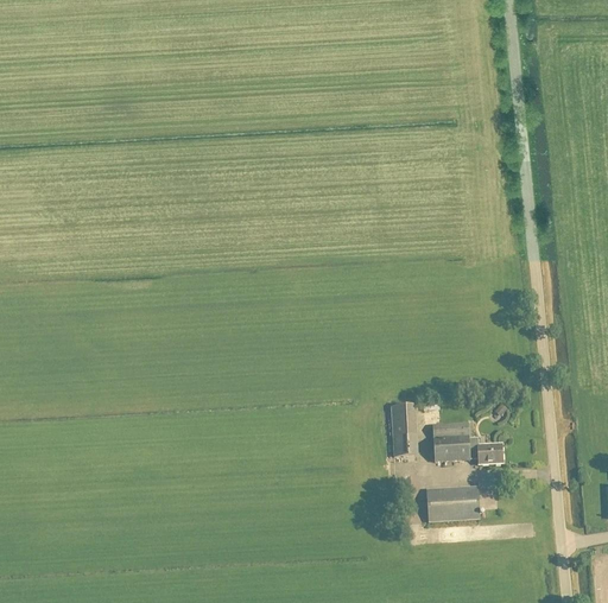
[(393,455),(418,454),(415,404),(390,405),(393,455)]
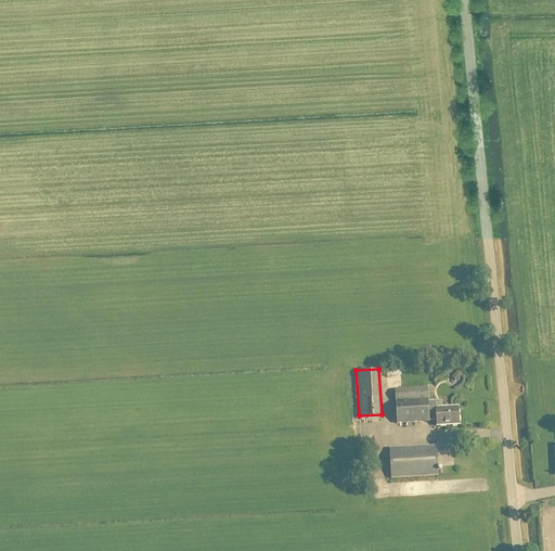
[(402,385),(401,369),(386,370),(387,387),(394,387),(396,421),(428,419),(428,418),(436,418),(437,423),(459,422),(457,405),(436,406),(436,409),(428,409),(426,384),(402,385)]
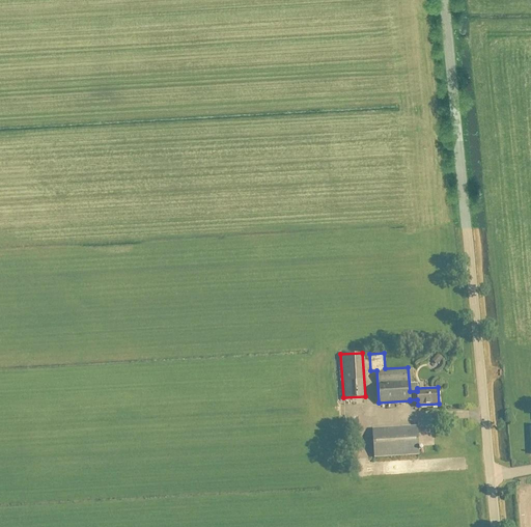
[(373,454),(419,451),(417,423),(372,426),(373,454)]
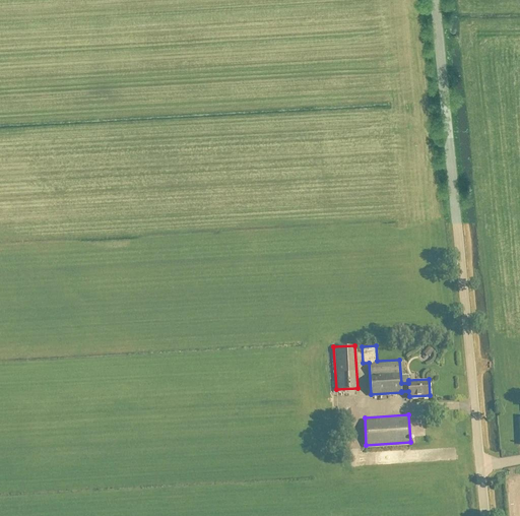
[(403,490),(402,477),(386,478),(387,491),(403,490)]
